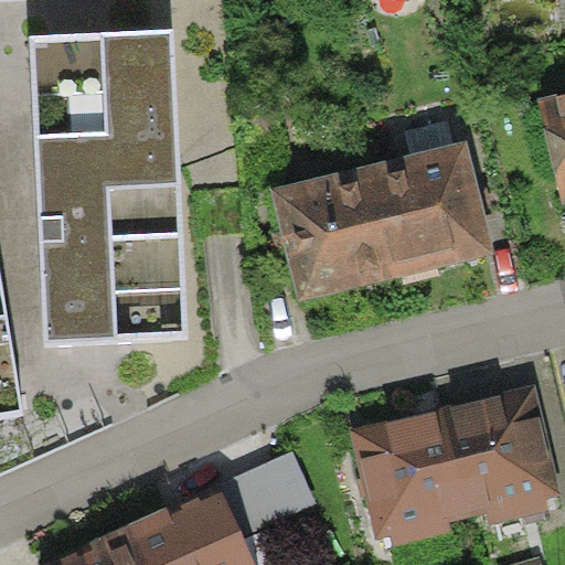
[(172,31),(32,36),(45,340),(188,334),(172,31)]
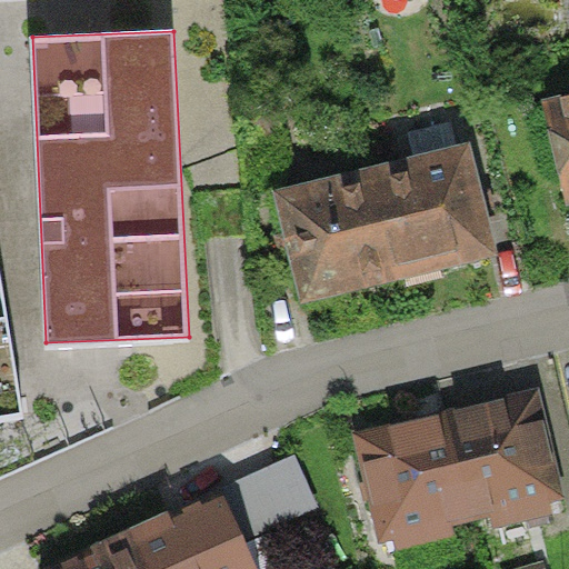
[(568,203),(568,92),(542,99),(567,205),(568,203)]
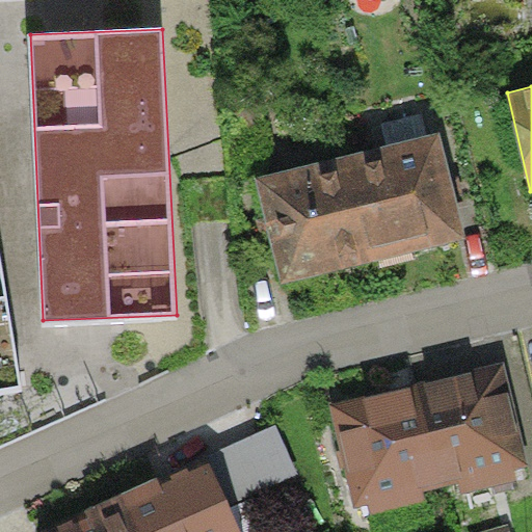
[(346,154),(373,261),(463,238),(436,131),(346,154)]
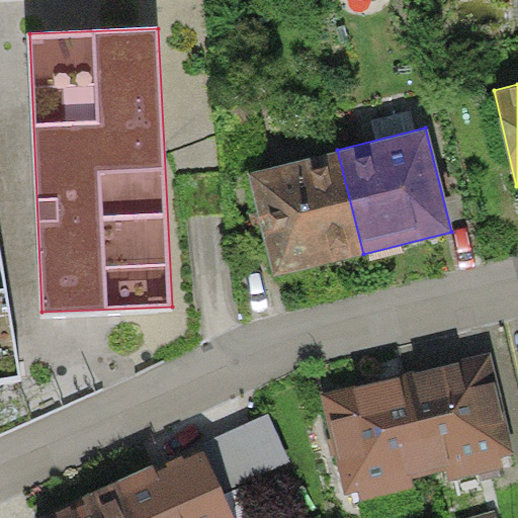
[(363,254),(337,150),(247,173),(273,276),(363,254)]
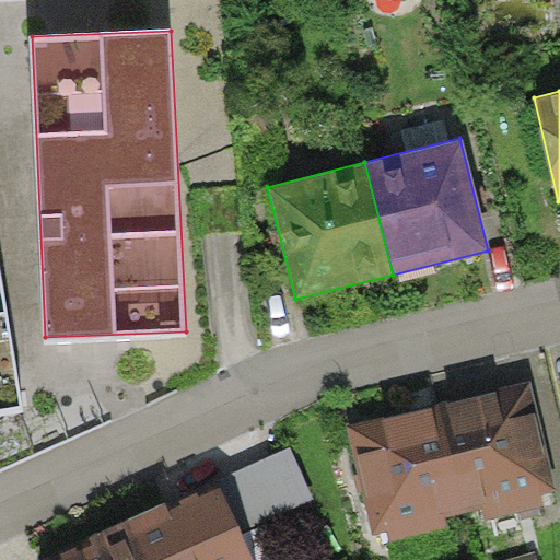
[(0,413),(23,410),(7,313),(0,313),(0,413)]
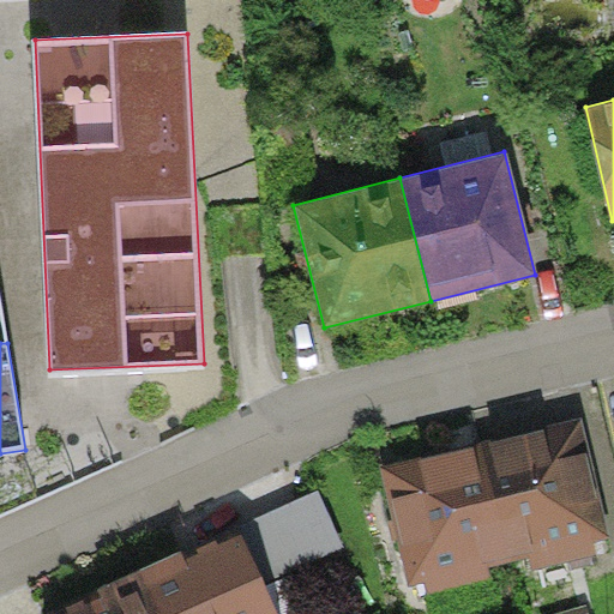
[(480,443),(510,563),(530,558),(533,570),(597,554),(595,542),(611,539),(582,419),(480,443)]
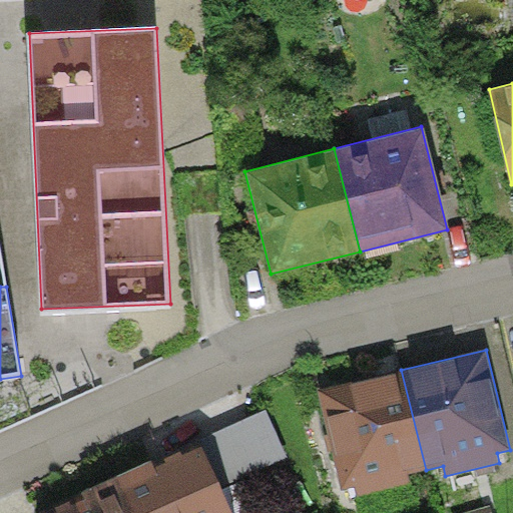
[(426,470),(401,370),(318,391),(342,490),(357,487),(359,495),(411,482),(409,474),(426,470)]
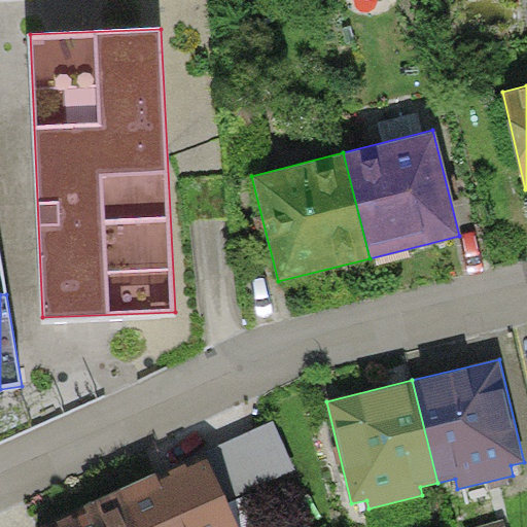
[(203,453),(206,459),(226,503),(299,470),(275,420),(203,453)]
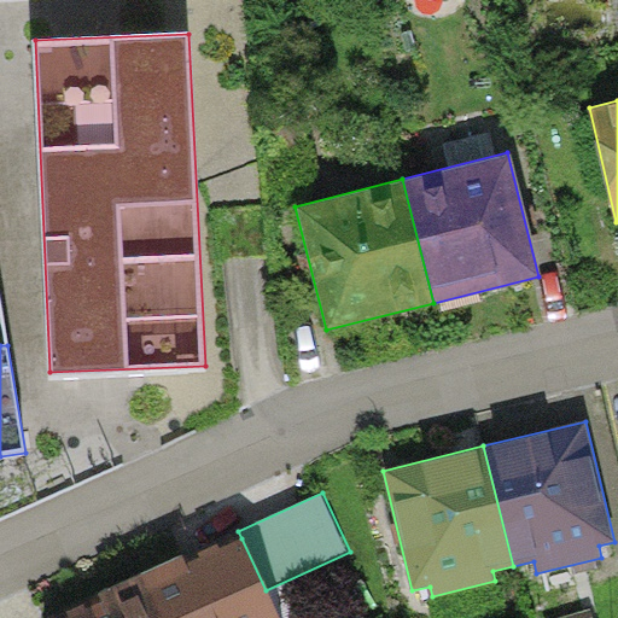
[(140,573),(161,617),(278,617),(266,590),(242,538),(221,548),(217,541),(197,551),(199,557),(187,563),(184,554),(140,573)]
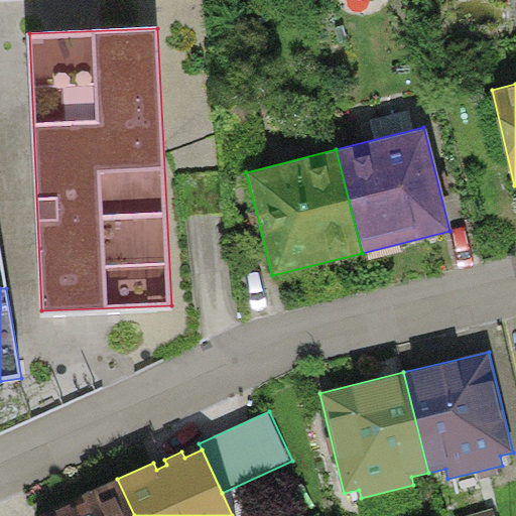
[(134,515),(117,479),(82,494),(86,502),(73,507),(70,502),(54,509),(56,513),(50,515),(134,515)]
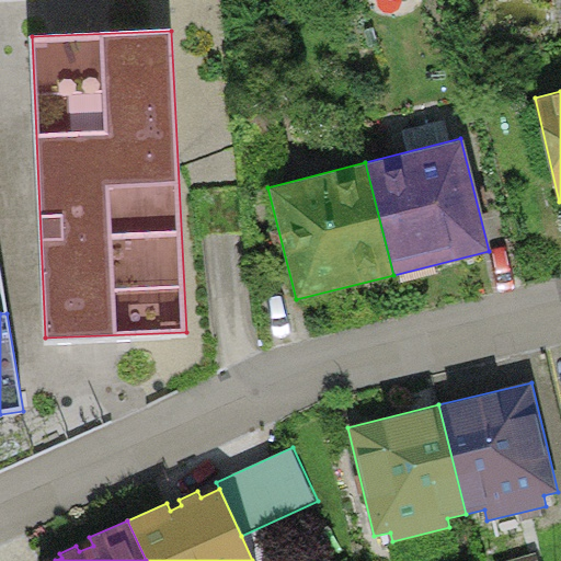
[(538,560),(536,551),(504,560),(538,560)]
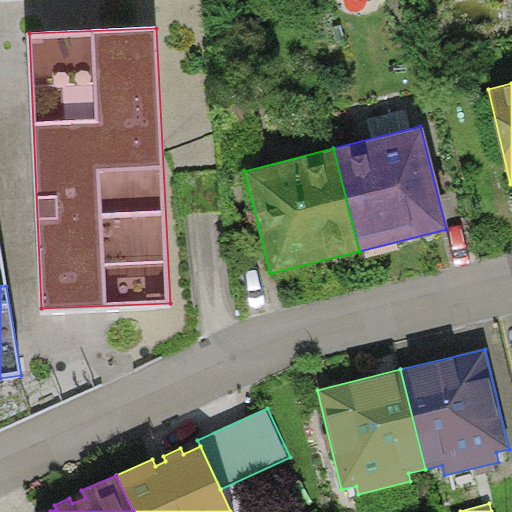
All buildings are outlined.
